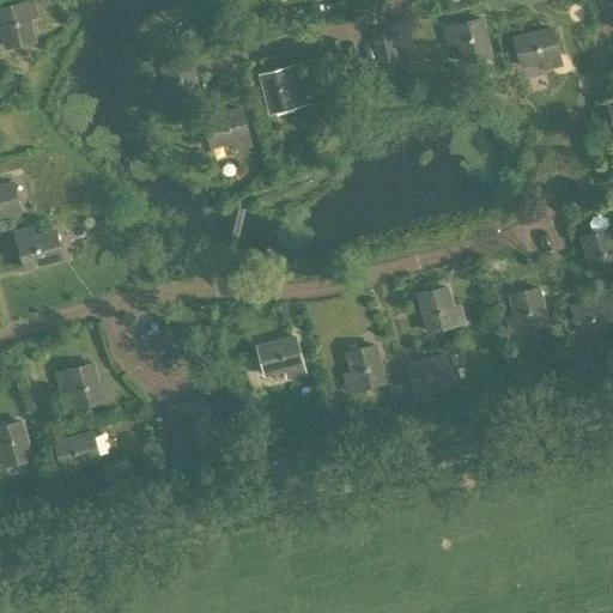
[(31,22),(40,19),(34,0),(28,0),(0,7),(0,32),(5,50),(36,41),(31,22)]
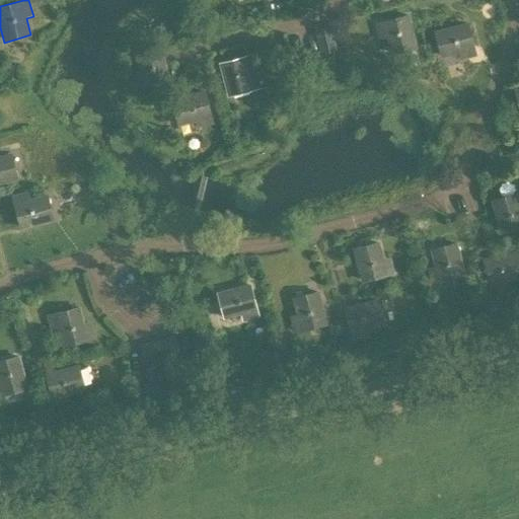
[(389,56),(418,49),(409,13),(375,22),(379,41),(386,39),(389,56)]
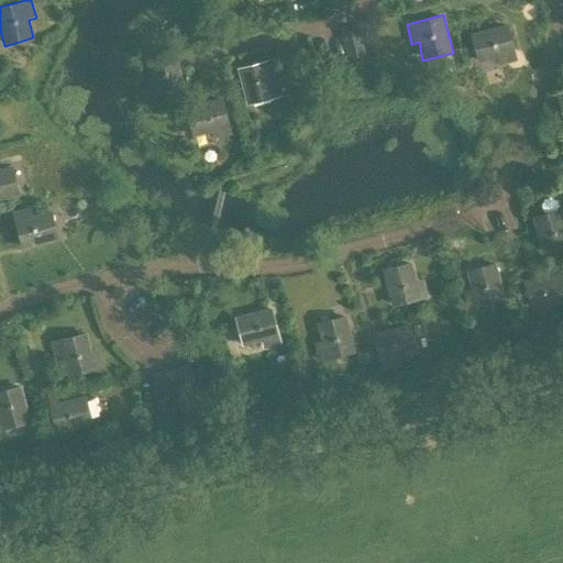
[(498,66),(517,62),(510,25),(471,35),(478,64),(497,59),(498,66)]
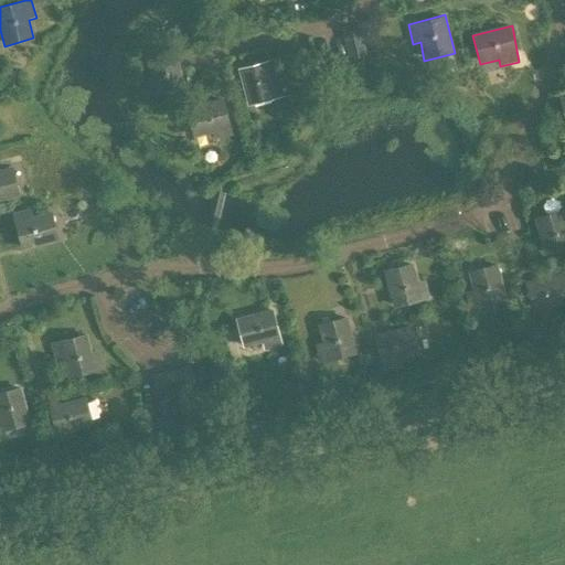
[(349,60),(368,55),(360,27),(341,32),(349,60)]
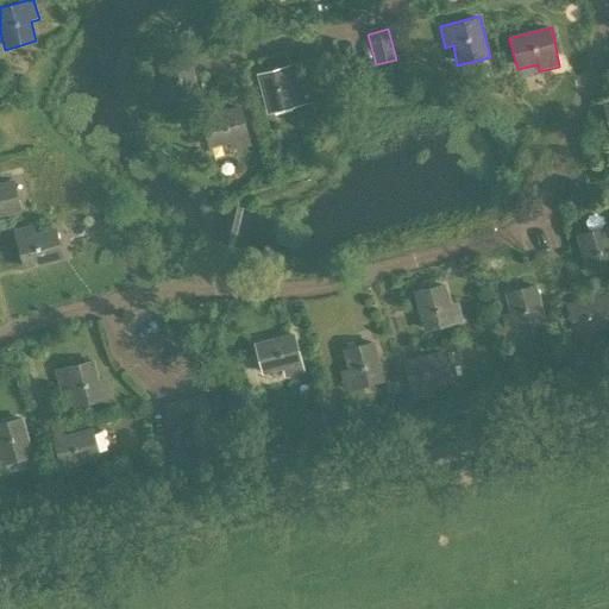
[(159,106),(200,96),(190,54),(157,62),(162,82),(155,85),(159,106)]
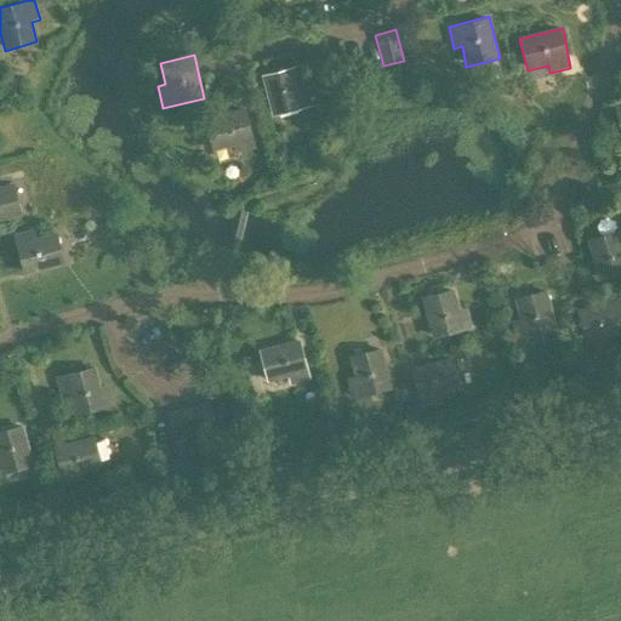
[(272,118),(305,109),(313,107),(302,64),(261,75),(272,118)]
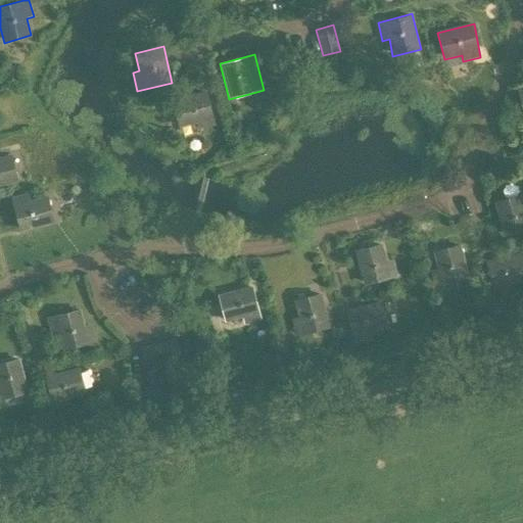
[(197,129),(216,125),(207,91),(172,100),(179,129),(195,124),(197,129)]
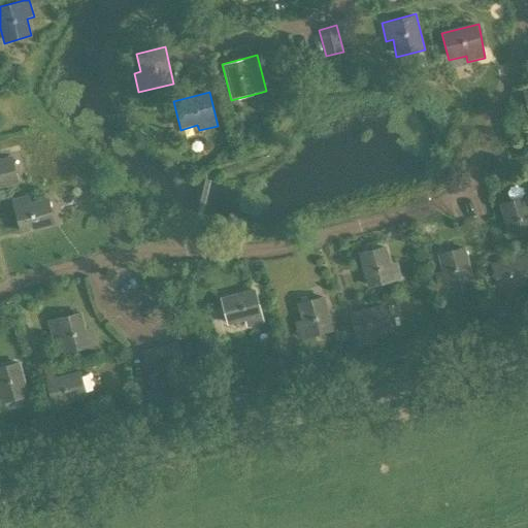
[(0,188),(19,184),(11,155),(5,157),(4,150),(0,150),(0,188)]
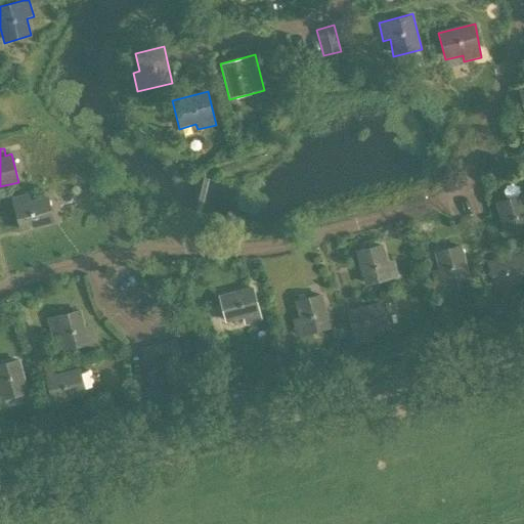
[(19,232),(54,222),(47,194),(41,195),(40,189),(11,197),(19,232)]
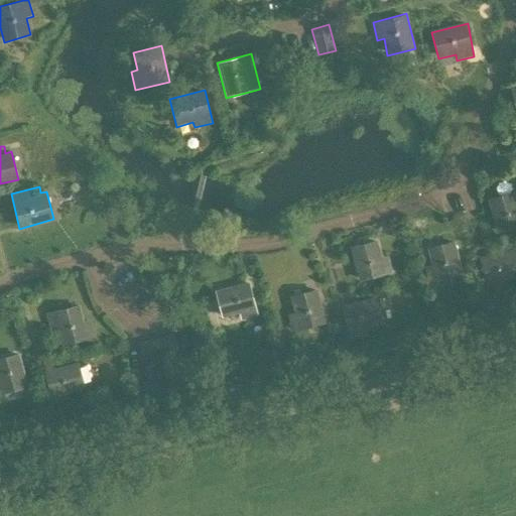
[(496,233),(515,227),(515,196),(515,191),(487,199),(496,233)]
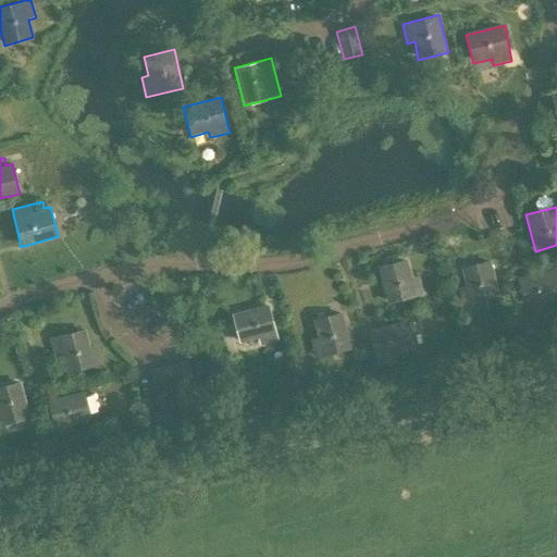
[(387,304),(424,295),(420,276),(412,277),(407,259),(378,267),(387,304)]
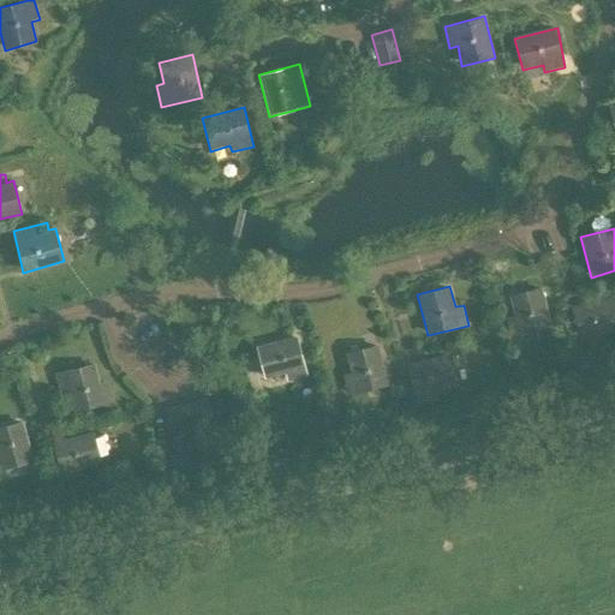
[(511,339),(553,329),(542,287),(509,296),(514,315),(507,317),(511,339)]
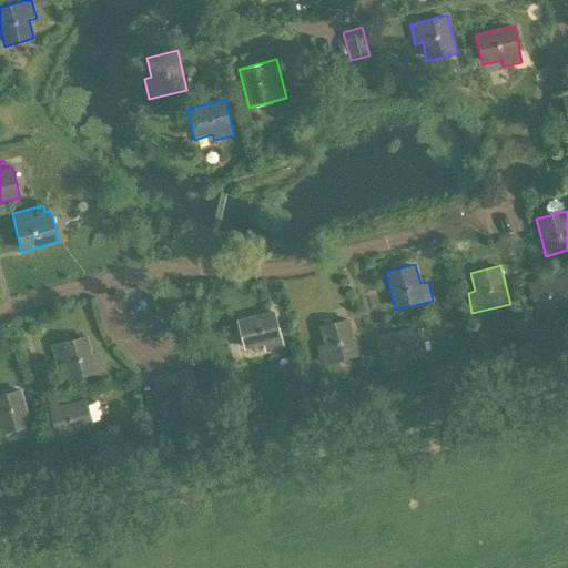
[(551,310),(567,305),(567,273),(528,283),(535,320),(553,317),(551,310)]
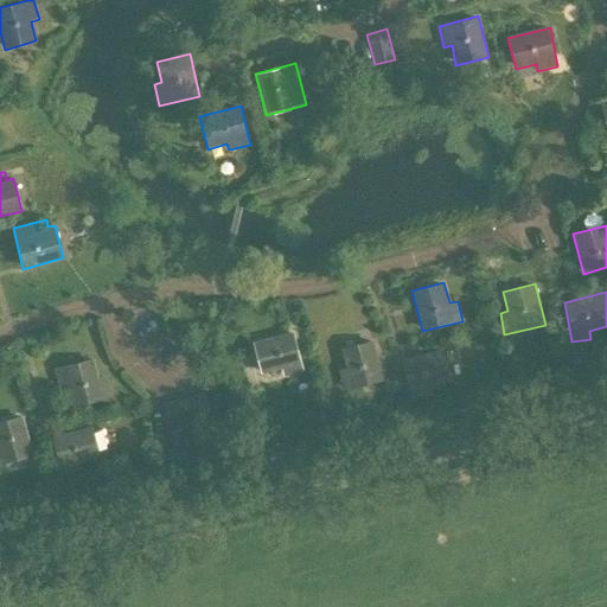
[(282,376),(304,371),(294,332),(253,343),(261,374),(281,369),(282,376)]
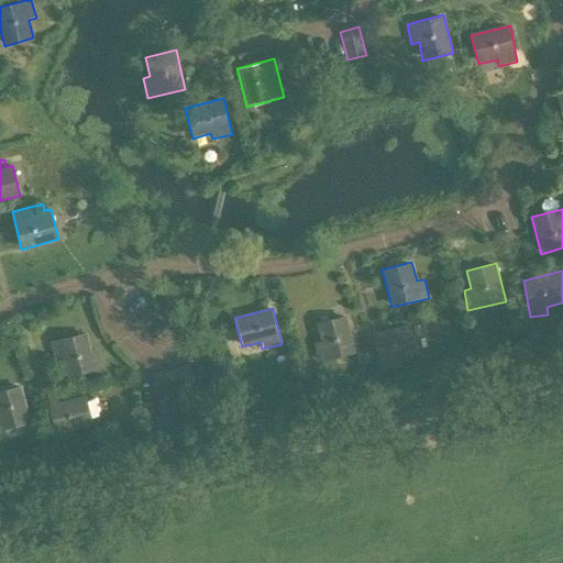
[(346,315),(317,323),(319,341),(313,342),(318,362),(356,353),(346,315)]
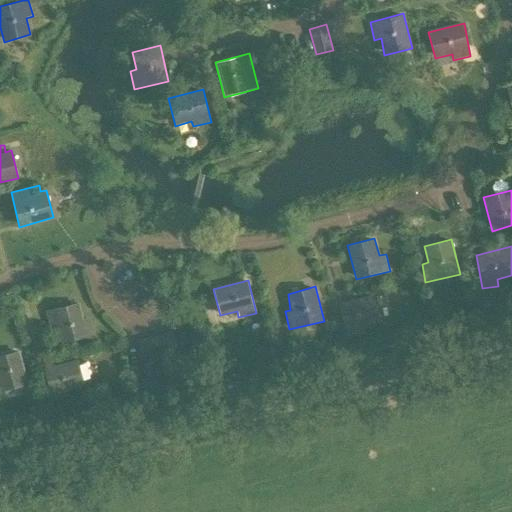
[(363,327),(381,323),(373,295),(338,304),(347,337),(364,334),(363,327)]
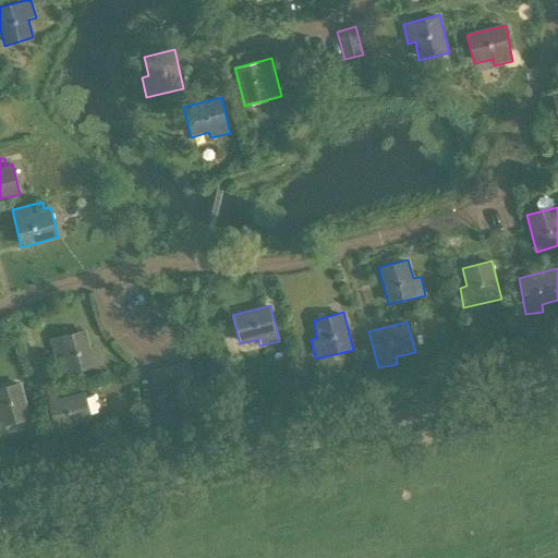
[(97,366),(86,329),(49,339),(53,353),(61,351),(67,376),(97,366)]
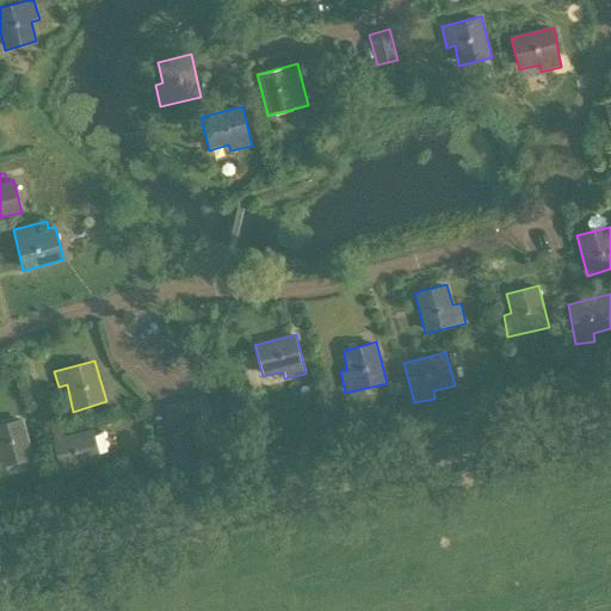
[(170,432),(215,420),(208,395),(164,407),(170,432)]
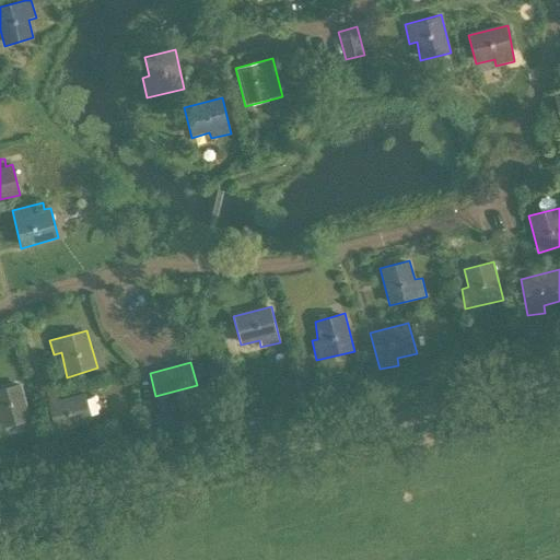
[(0,388),(0,427),(0,429),(31,421),(21,383),(0,388)]
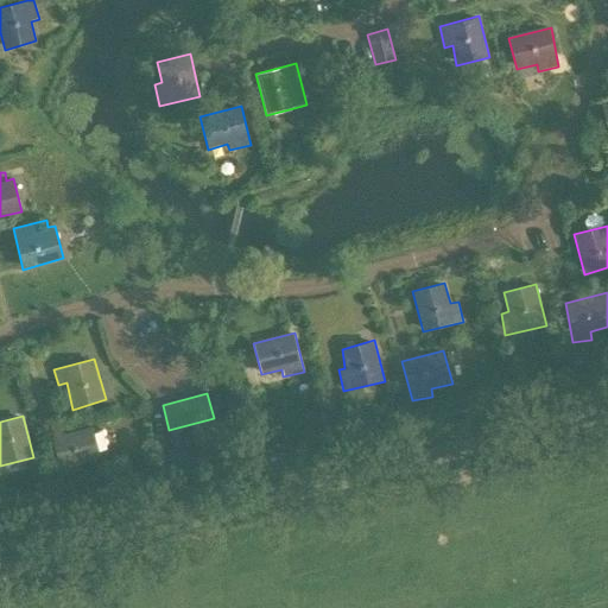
[(81,464),(101,458),(94,428),(52,437),(62,475),(83,473),(81,464)]
